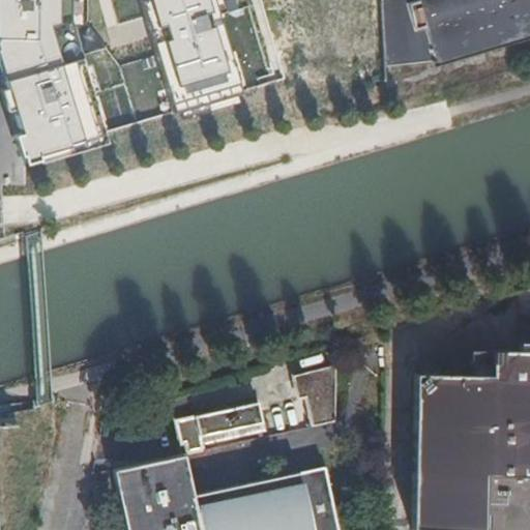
[(60,0),(0,0),(0,26),(60,19),(60,0)]
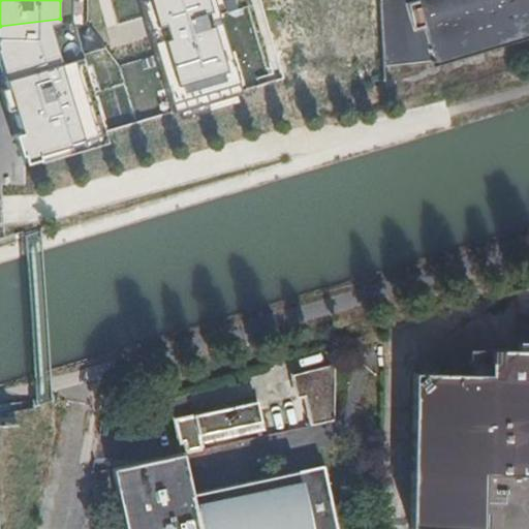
[(209,0),(133,0),(169,112),(239,89),(209,0)]
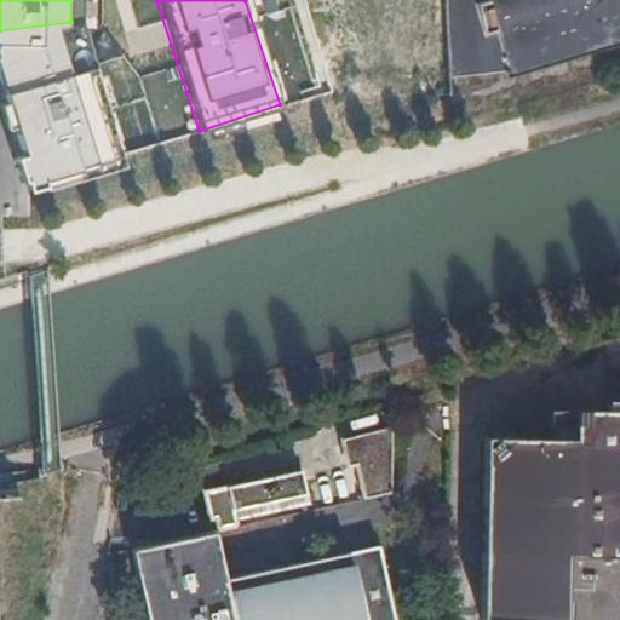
[(362,75),(440,67),(432,0),(382,0),(383,5),(356,9),(362,75)]
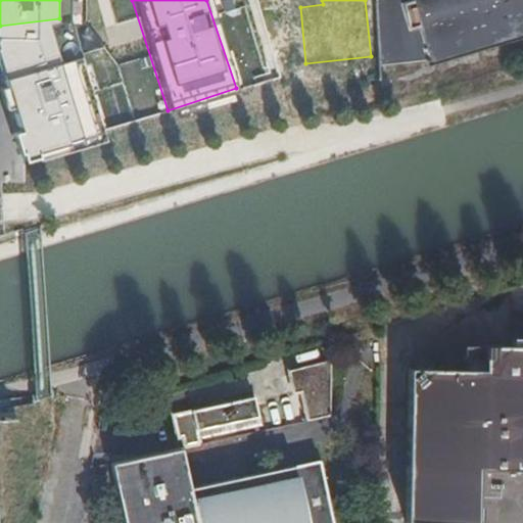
[(522,0),(375,0),(379,65),(431,60),(432,64),(522,35),(522,0)]
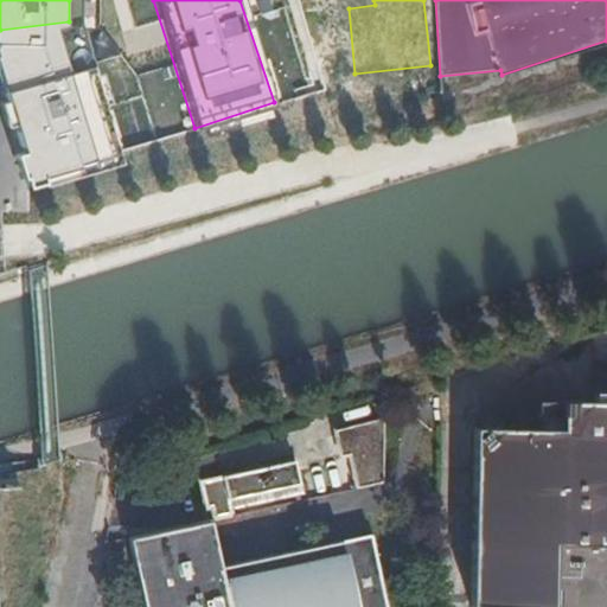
[(80,29),(0,45),(0,87),(20,180),(120,160),(80,29)]
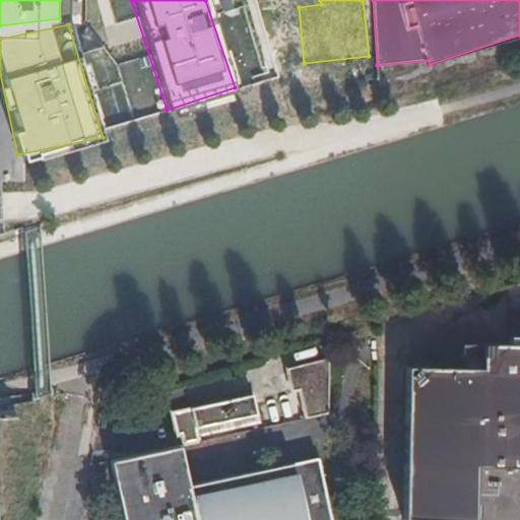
[(490,367),(491,343),(453,342),(452,367),(490,367)]
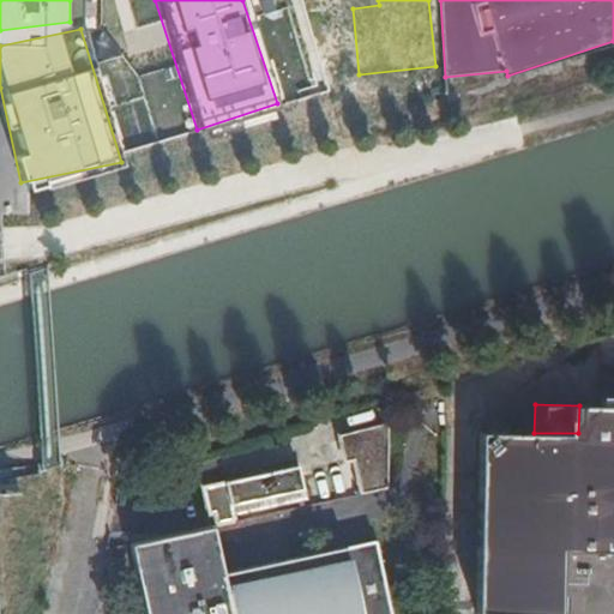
[(507,613),(613,613),(613,405),(579,405),(578,433),(534,433),(510,432),(471,432),(467,612),(507,613)]
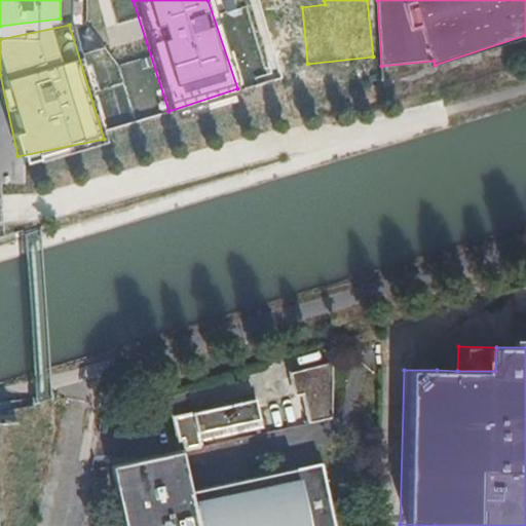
[(332,418),(333,364),(292,373),(297,395),(304,393),(309,423),(332,418)]
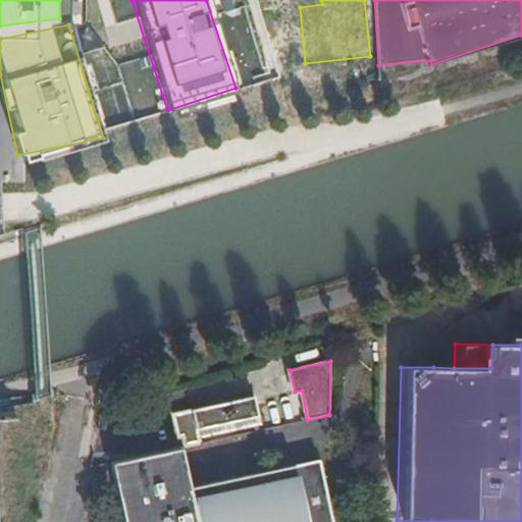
[(186,445),(200,441),(199,435),(260,423),(254,395),(174,411),(179,436),(184,435),(186,445)]
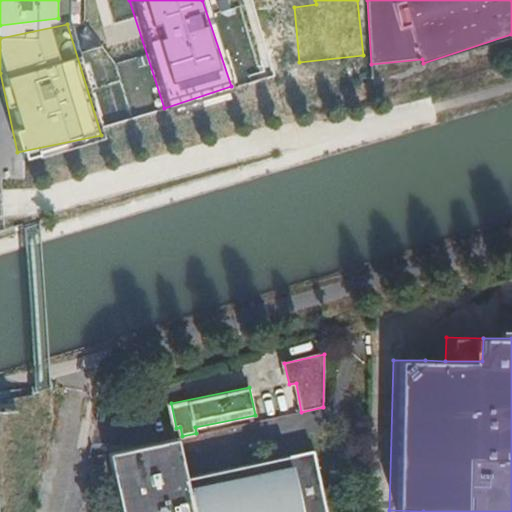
[(177,437),(109,451),(120,499),(122,511),(327,511),(314,449),(186,476),(177,437)]
